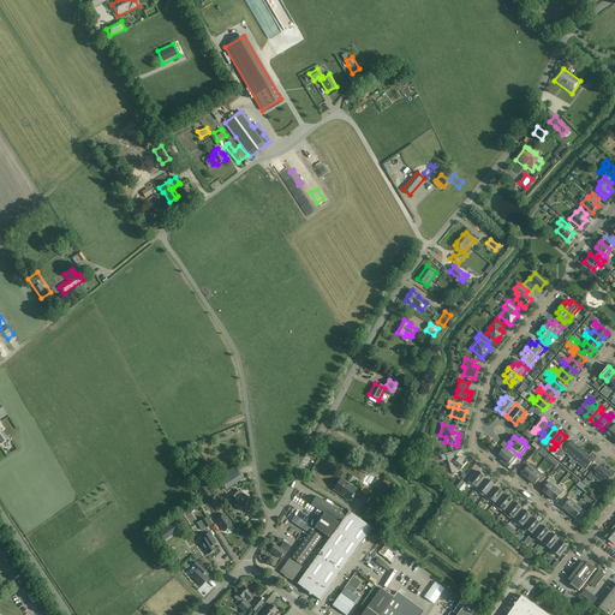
[(569,455),(577,446),(572,441),(563,451),(560,448),(556,453),(560,455),(561,454),(563,457),(566,453),(569,455)]
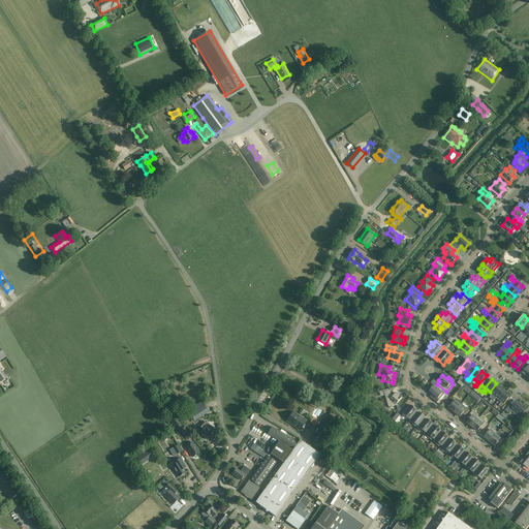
[(501,387),(496,383),(490,392),(492,394),(490,397),(492,399),(501,387)]
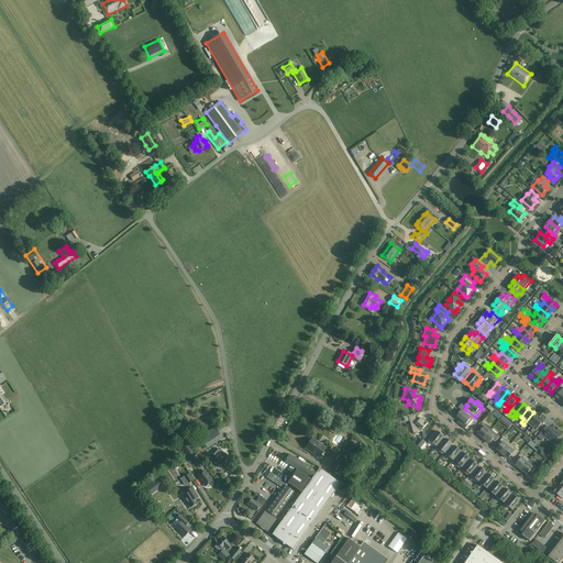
[(463,411),(462,410),(456,417),(460,419),(457,422),(465,429),(475,417),(465,409),(463,411)]
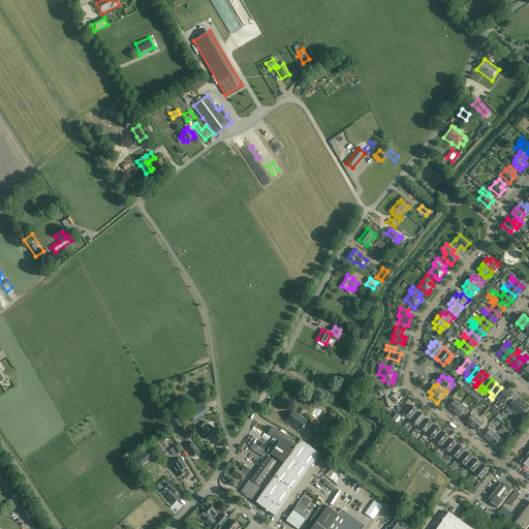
[(501,387),(492,399),(494,401),(496,398),(499,400),(506,392),(501,387)]
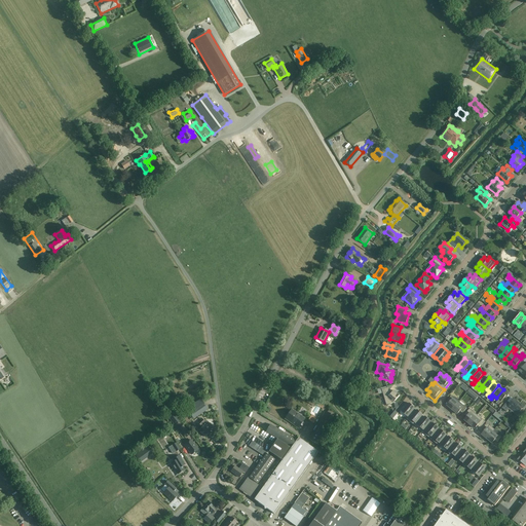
[(400,396),(393,390),(391,393),(389,395),(387,388),(382,389),(386,406),(396,403),(395,402),(400,396)]
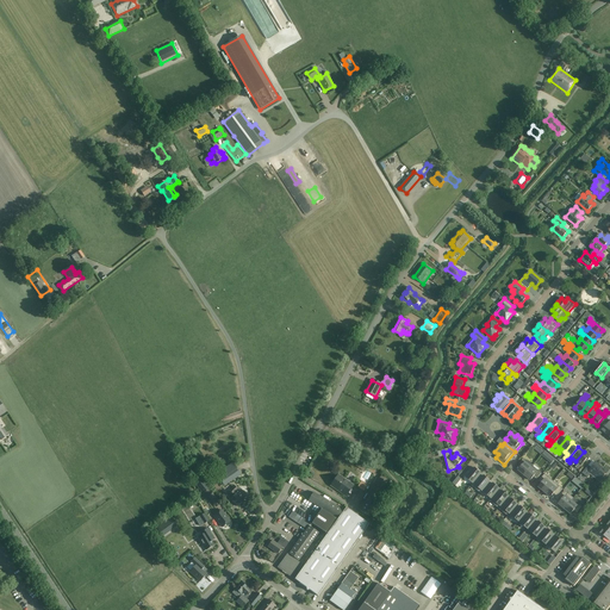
[(584,452),(576,461),(579,464),(576,467),(578,470),(580,466),(582,466),(589,456),(584,452)]
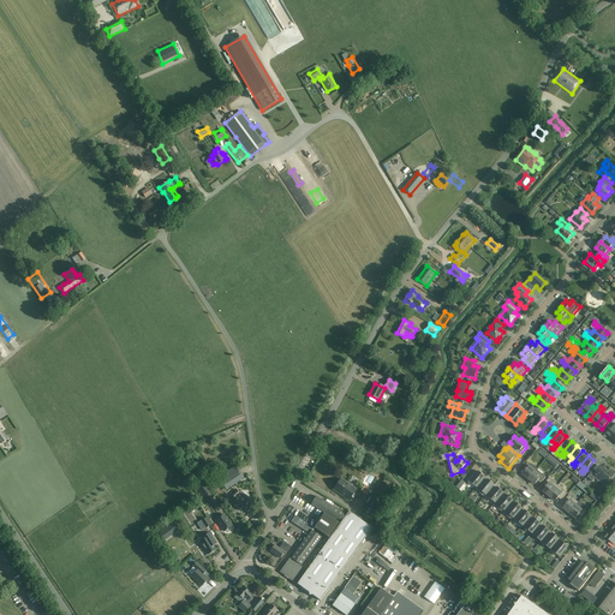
[(526,478),(529,479),(537,470),(537,469),(532,465),(532,466),(527,463),(523,469),(526,471),(523,475),(527,478),(526,478)]
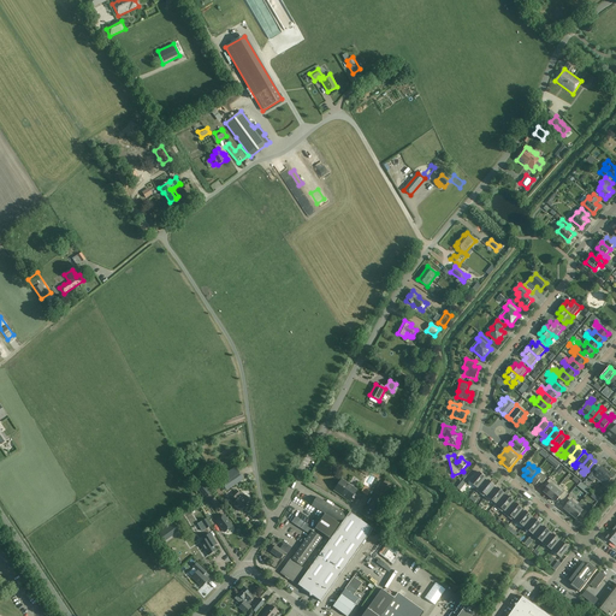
[(226,491),(244,479),(235,466),(218,478),(226,491)]
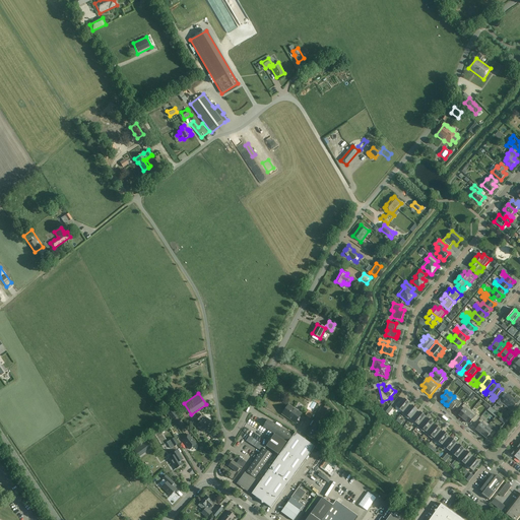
[(497,403),(499,405),(501,407),(504,404),(507,406),(513,398),(508,394),(505,399),(502,397),(497,403)]
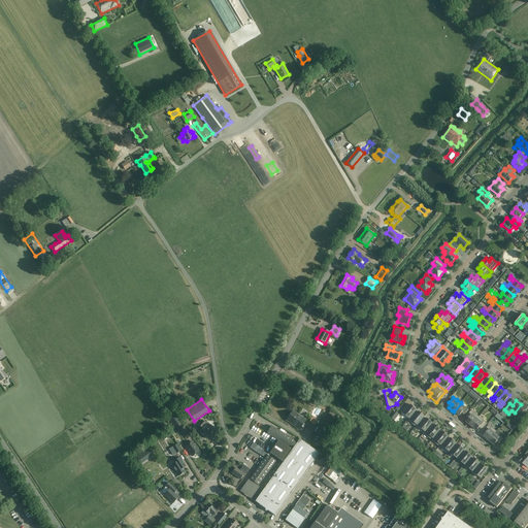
[(461,403),(454,411),(455,414),(456,413),(459,416),(462,413),(464,415),(468,409),(466,407),(461,403)]
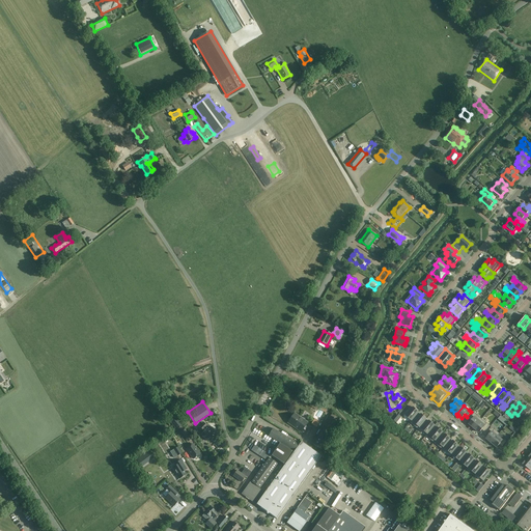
[(412,421),(418,413),(419,412),(414,408),(413,409),(410,407),(403,414),(406,416),(406,417),(411,421),(412,421)]
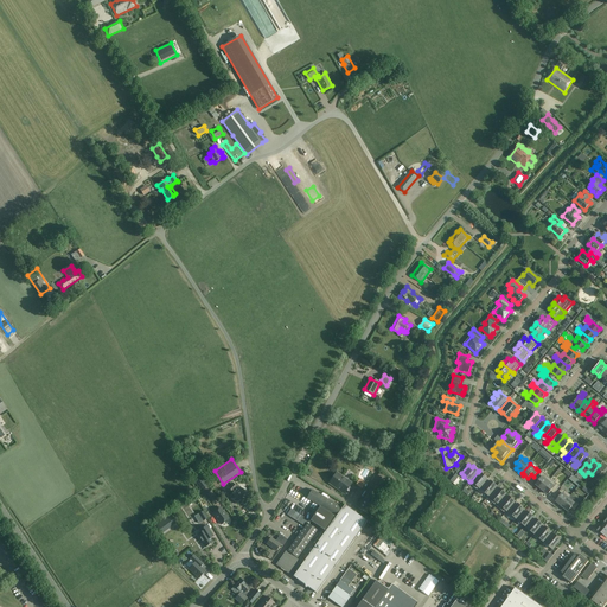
[(605,471),(599,465),(592,474),(596,479),(594,483),(596,485),(604,478),(601,475),(605,471)]
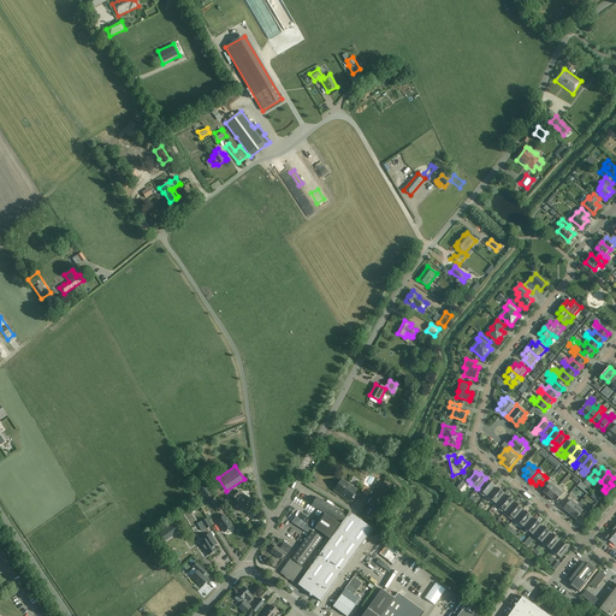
[(342,479),(336,489),(335,491),(349,502),(357,490),(342,479)]
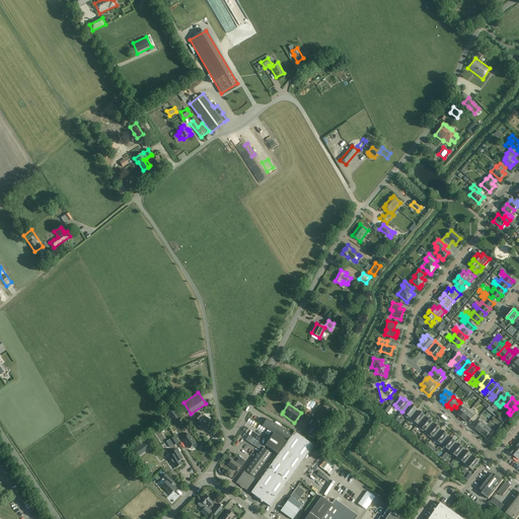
[(402,412),(401,412),(400,413),(409,420),(410,418),(417,411),(418,410),(412,404),(412,405),(409,403),(402,412)]
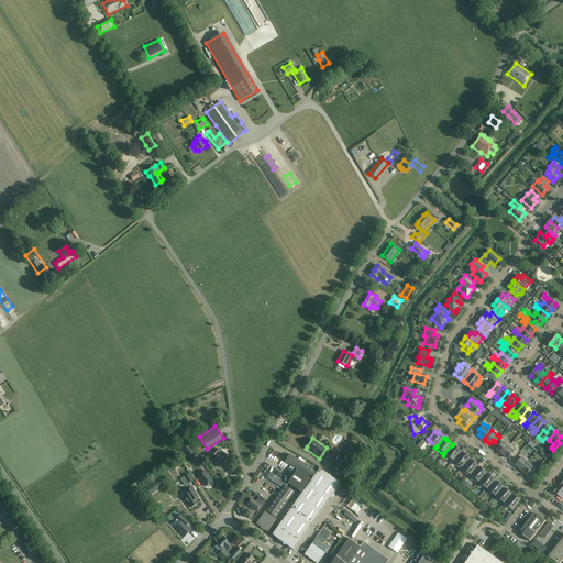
[(500,453),(503,454),(511,444),(503,438),(497,444),(500,446),(497,450),(500,453)]
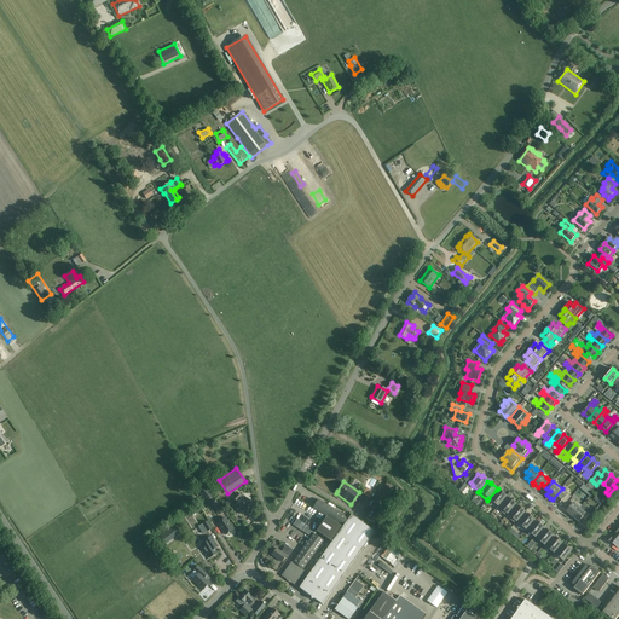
[(364,484),(360,491),(369,495),(371,487),(364,484)]
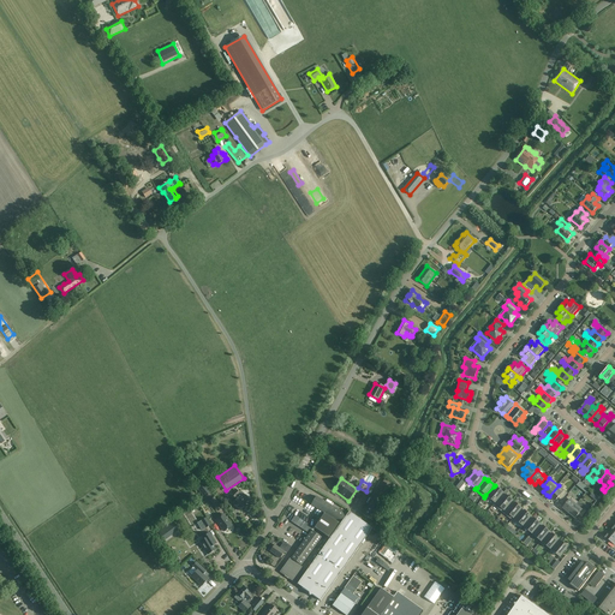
[(196,487),(204,499),(210,494),(202,482),(196,487)]
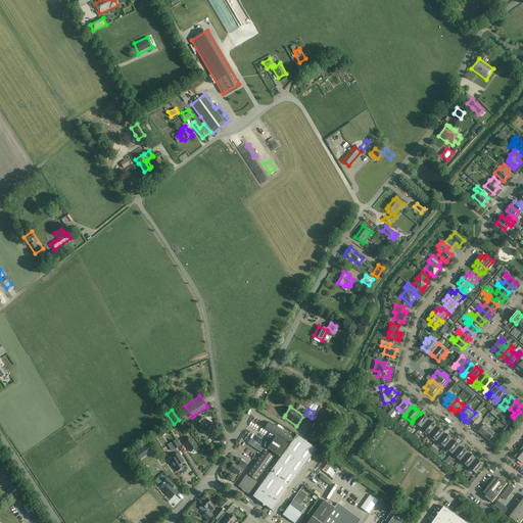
[(482,419),(475,413),(467,422),(468,424),(468,423),(472,426),(475,423),(477,425),(482,419)]
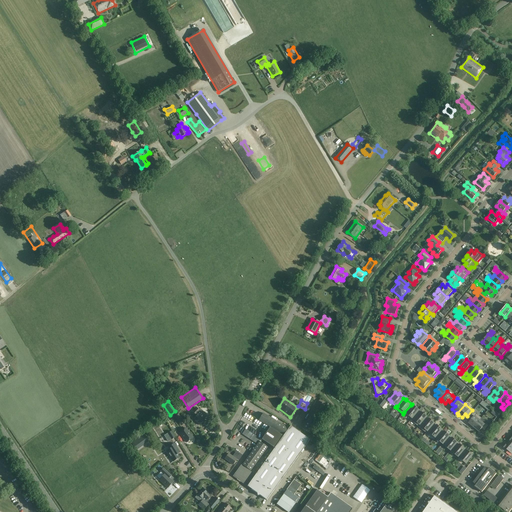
[(411,405),(404,412),(412,419),(419,411),(419,410),(414,406),(413,407),(411,405)]
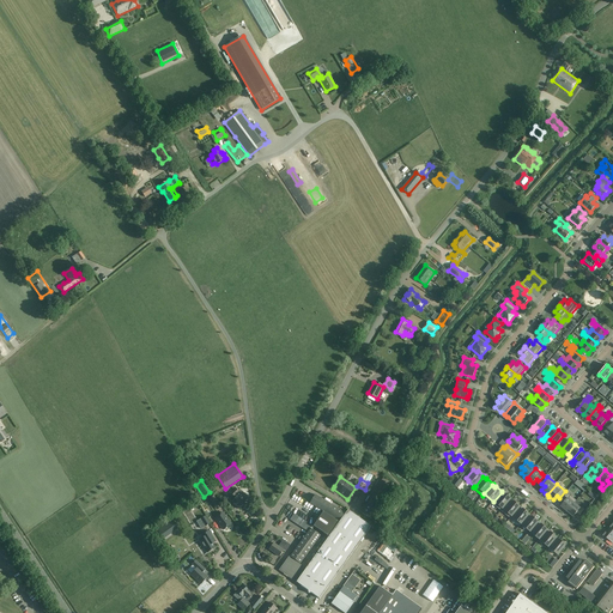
[(246,493),(243,493),(242,493),(241,495),(238,492),(240,492),(236,489),(230,493),(234,497),(235,497),(236,498),(231,503),(237,509),(238,508),(240,509),(244,504),(243,503),(244,502),(244,501),(247,498),(246,497),(247,496),(246,495),(246,493)]
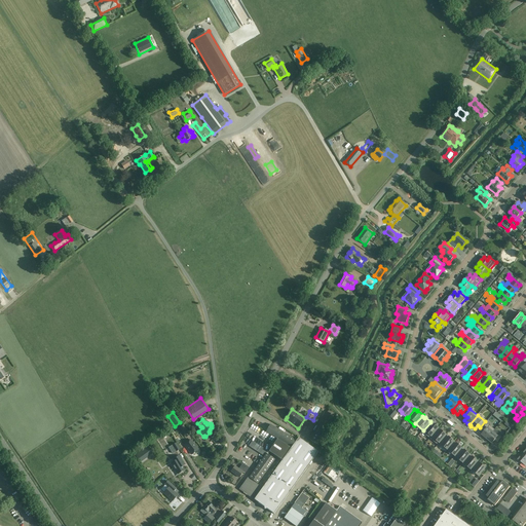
[(423,430),(421,431),(429,439),(438,428),(439,428),(434,423),(433,424),(430,422),(423,430)]
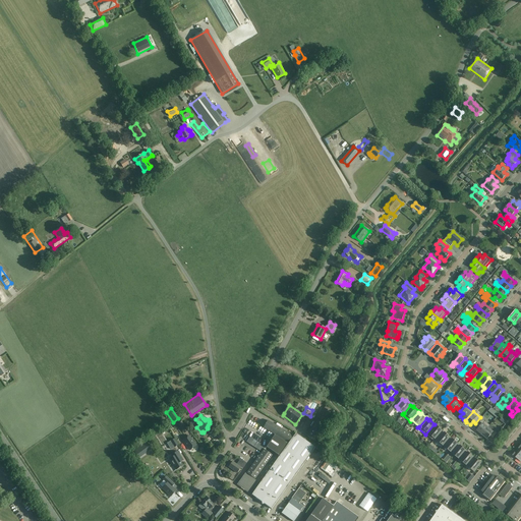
[(480,433),(482,435),(490,425),(482,419),(477,425),(479,427),(477,430),(480,433)]
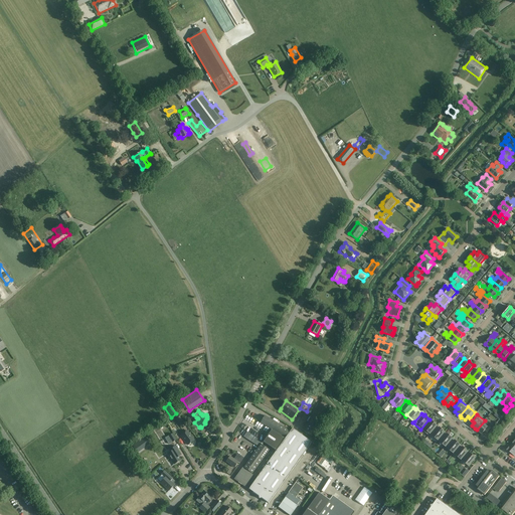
[(179,415),(175,419),(180,425),(184,422),(179,415)]
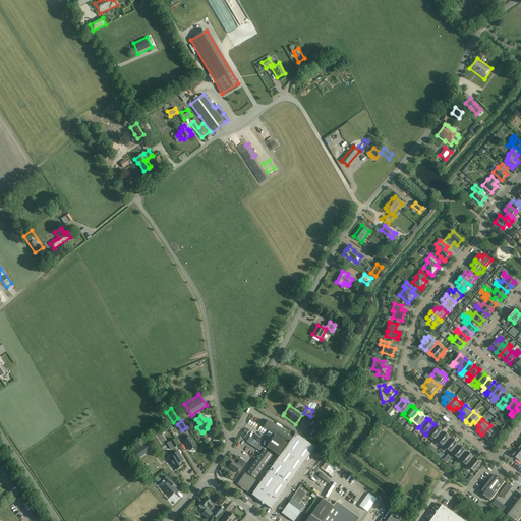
[(264,427),(276,436),(280,427),(268,420),(264,427)]
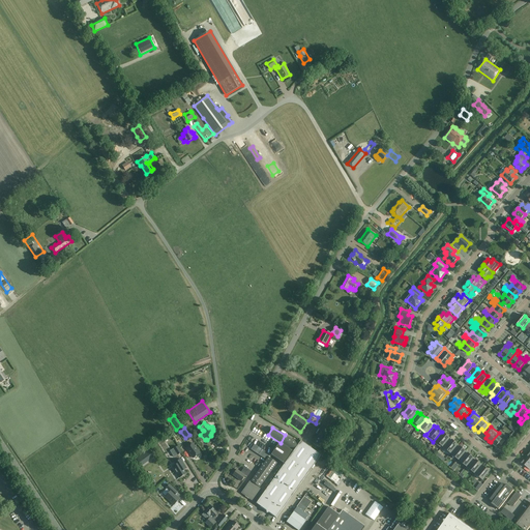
[(441,432),(433,442),(441,448),(442,447),(449,439),(450,438),(444,433),(444,434),(441,432)]
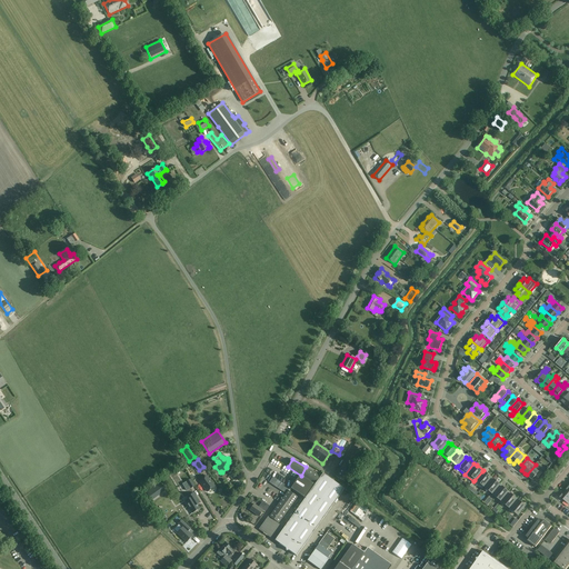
[(536,465),(527,475),(528,477),(532,479),(535,476),(538,479),(542,472),(540,470),(538,472),(533,468),(536,465)]
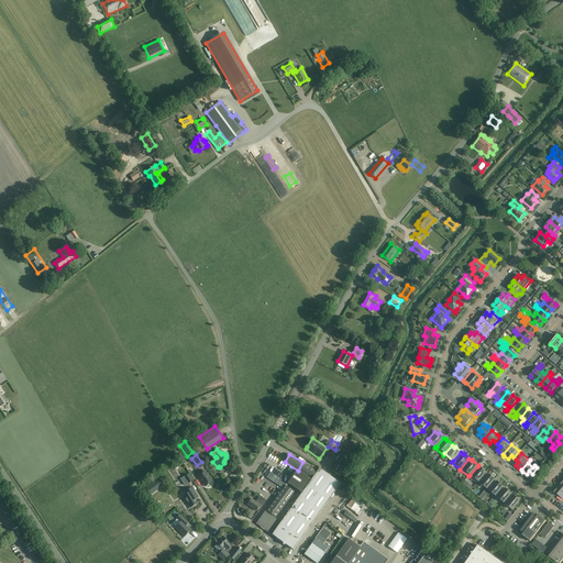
[(317,471),(302,462),(298,471),(312,478),(317,471)]
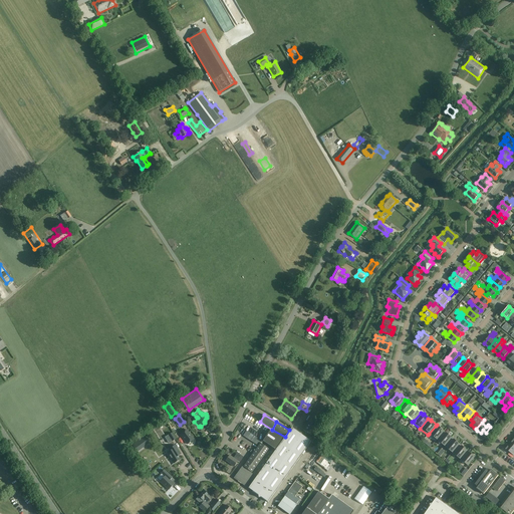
[(436,426),(429,434),(437,440),(444,432),(444,431),(439,427),(438,428),(436,426)]
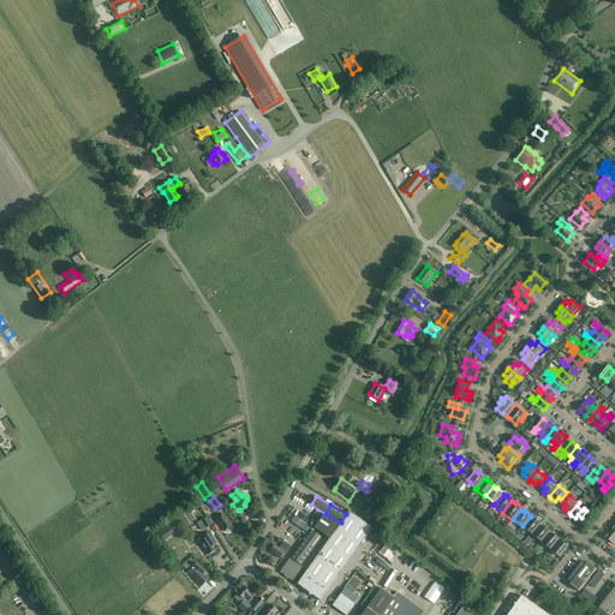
[(350,512),(328,542),(298,583),(309,591),(310,593),(312,593),(321,599),(372,530),(350,512)]
